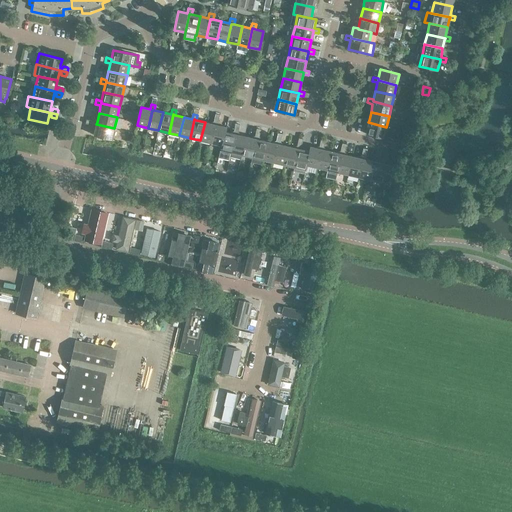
[(215,124),(217,125),(218,120),(214,119),(213,124),(205,122),(200,140),(211,143),(215,124)]
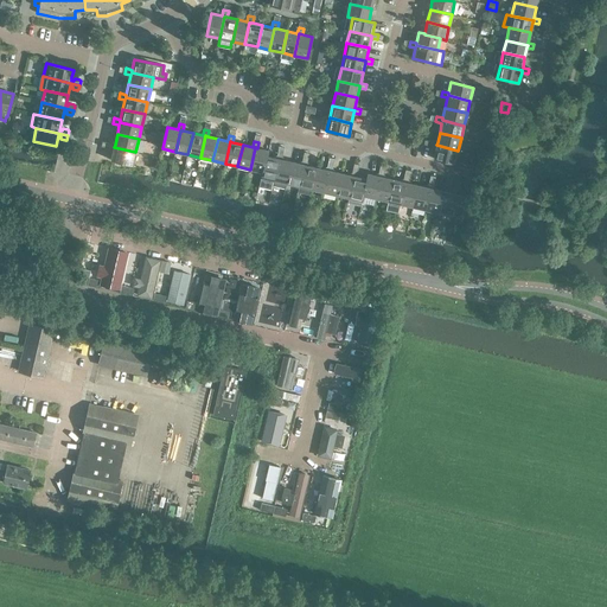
[(455,164),(458,151),(436,145),(438,142),(432,141),(430,146),(436,148),(434,158),(455,164)]
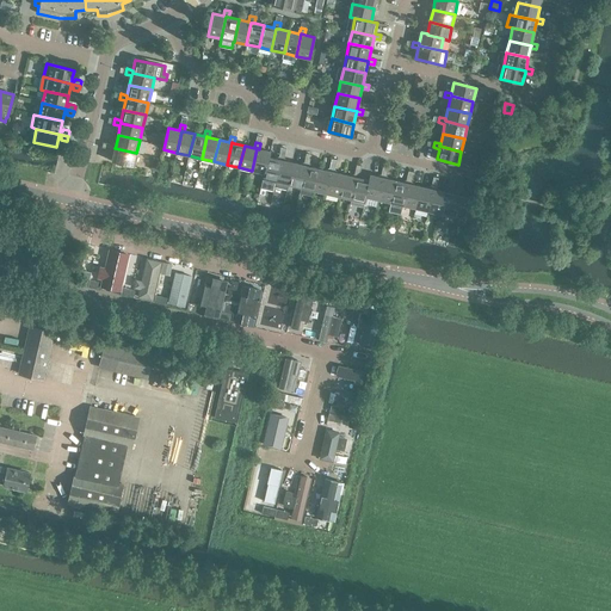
[(134,166),(136,153),(115,148),(116,146),(110,143),(109,149),(115,150),(112,161),(134,166)]
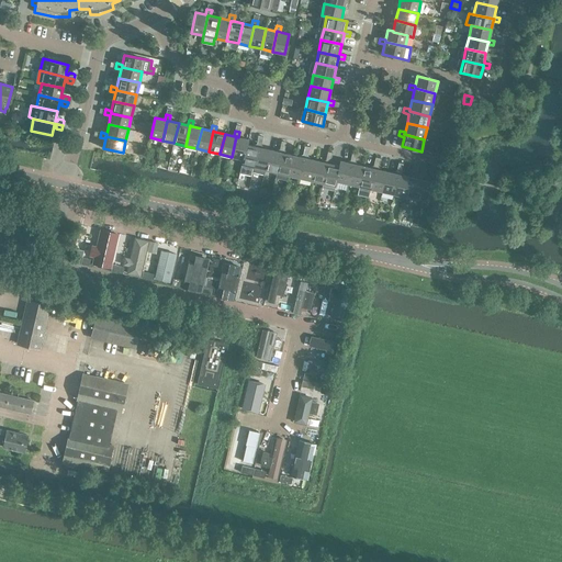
[(248,139),(238,137),(236,136),(232,157),(243,159),(244,159),(247,144),(247,145),(248,139)]
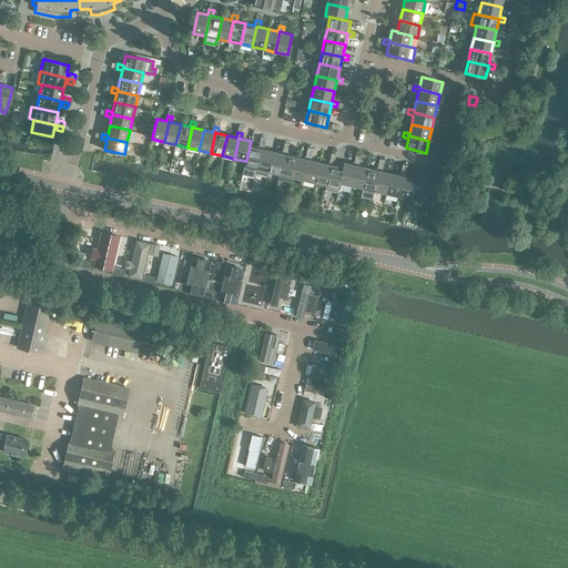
[(261,149),(264,149),(265,143),(260,142),(259,148),(250,146),(250,145),(246,161),(245,161),(244,166),(256,169),(261,149)]
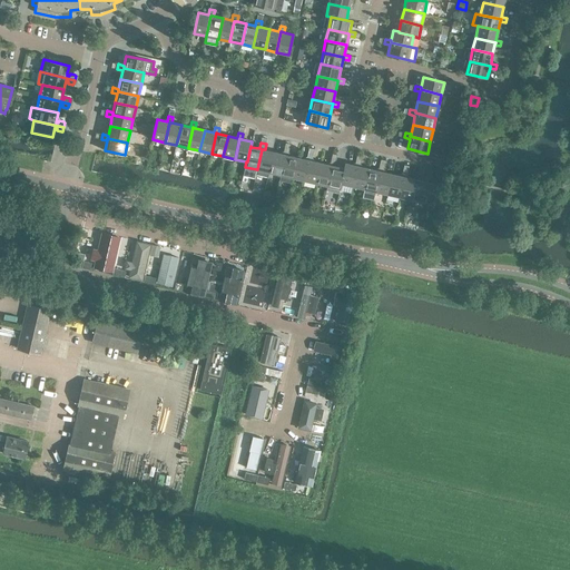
[(285,155),(288,155),(290,149),(285,148),(283,154),(274,151),(269,173),(281,175),(285,155)]
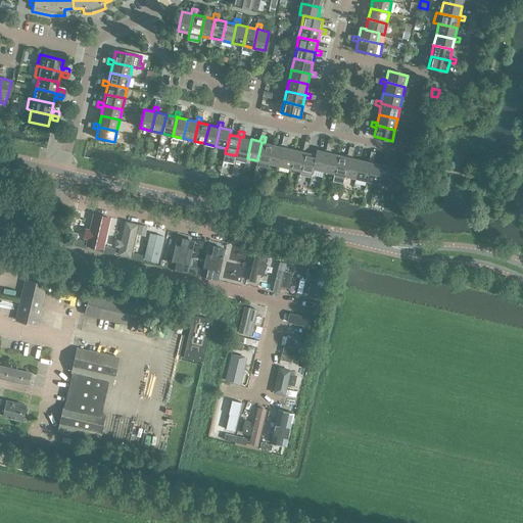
[(247,158),(251,139),(243,137),(240,137),(236,155),(247,158)]
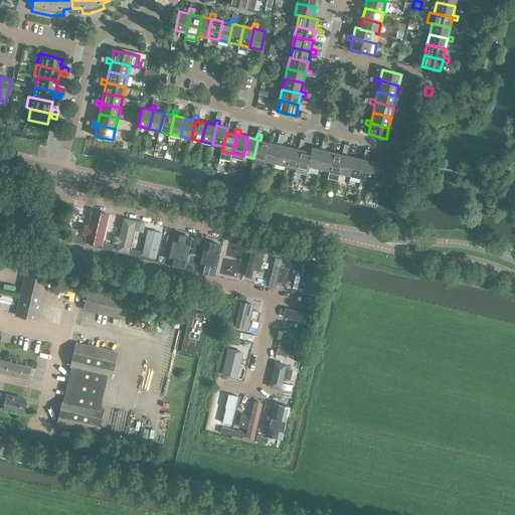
[(279,145),(282,145),(283,140),(279,139),(277,144),(269,142),(265,161),(275,163),(279,145)]
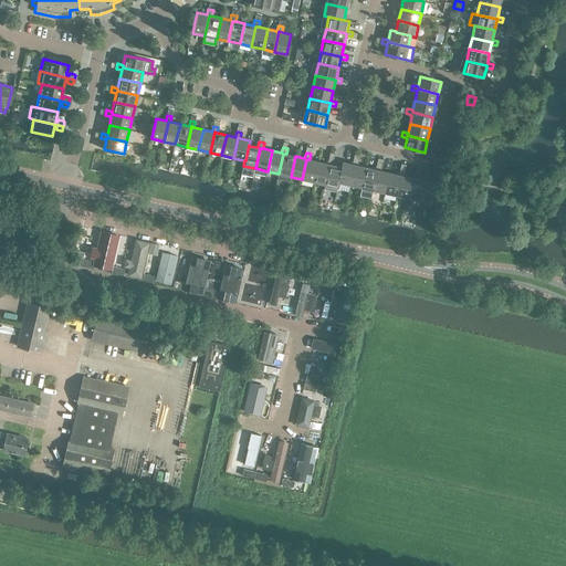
[(290,180),(291,177),(295,156),(286,154),(283,154),(279,174),(278,178),(290,180)]
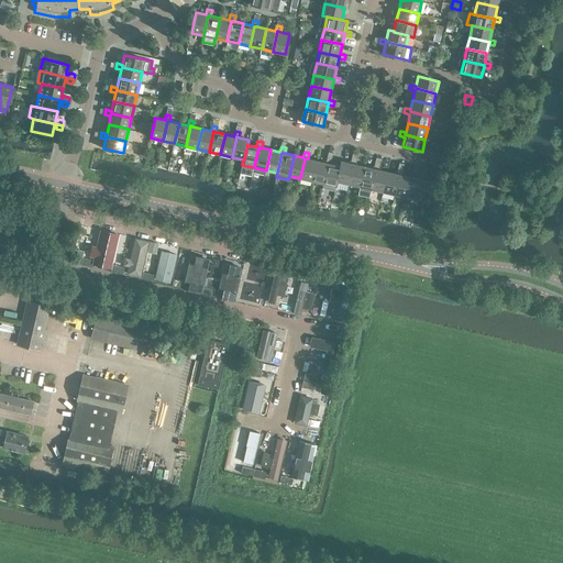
[(328,164),(331,164),(332,158),(328,157),(326,163),(317,161),(312,180),(323,184),(328,164)]
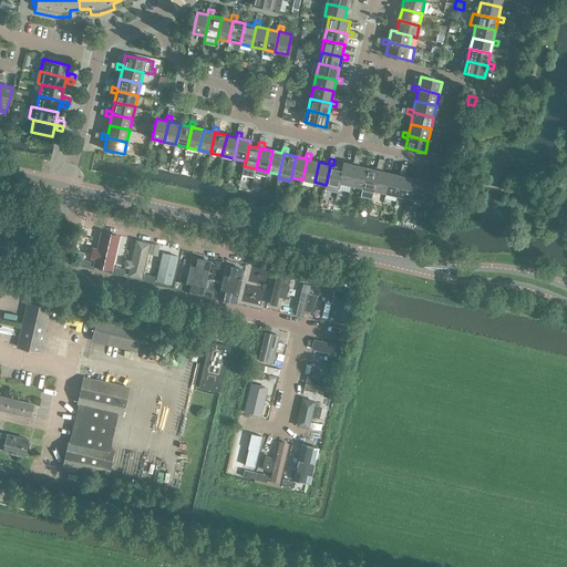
[(356,165),(358,165),(359,160),(354,158),(353,164),(343,162),(342,167),(339,183),(351,185),(356,165)]
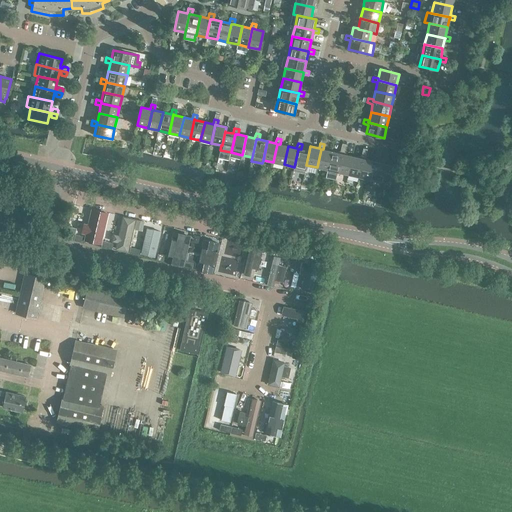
[(284,164),(288,146),(280,144),(277,144),(273,162),(284,164)]
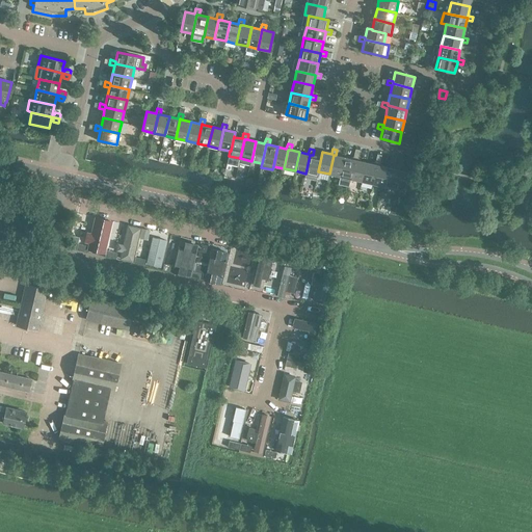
[(355,160),(357,160),(358,155),(354,154),(353,159),(344,157),(340,177),(351,179),(355,160)]
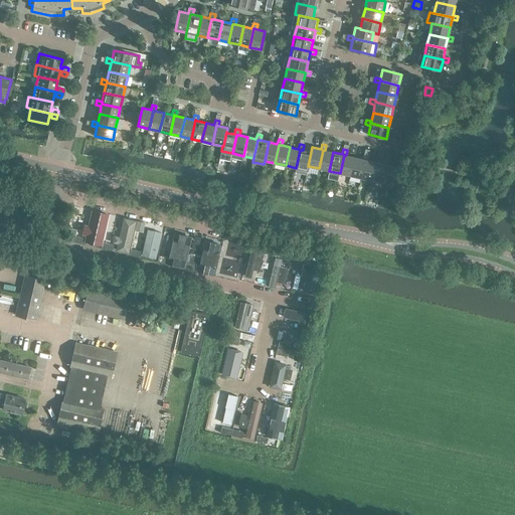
[(311,152),(303,150),(300,150),(296,168),(307,170),(308,166),(311,152)]
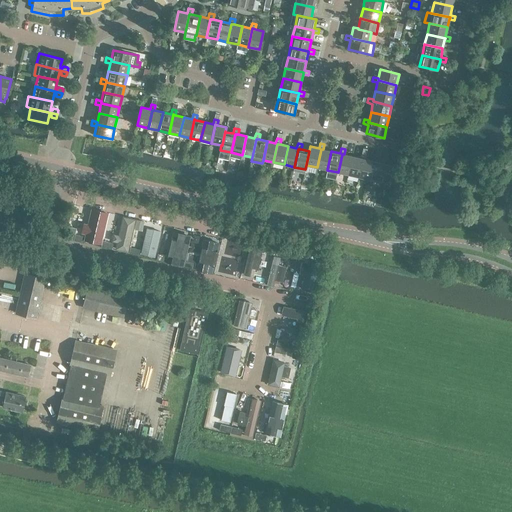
[(327,170),(331,151),(323,149),(321,149),(317,167),(327,170)]
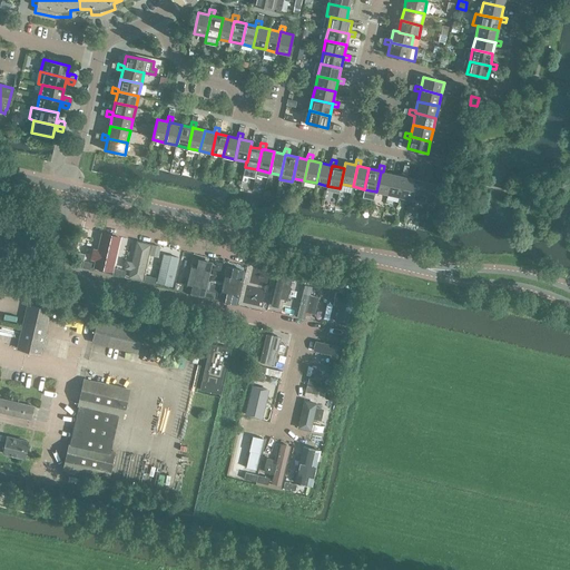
[(404,177),(406,177),(408,172),(403,170),(402,176),(392,174),(387,194),(400,197),(404,177)]
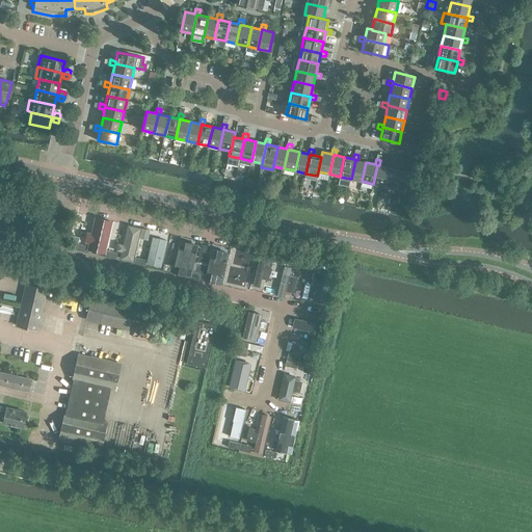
[(362,181),(366,162),(357,160),(355,160),(351,179),(362,181)]
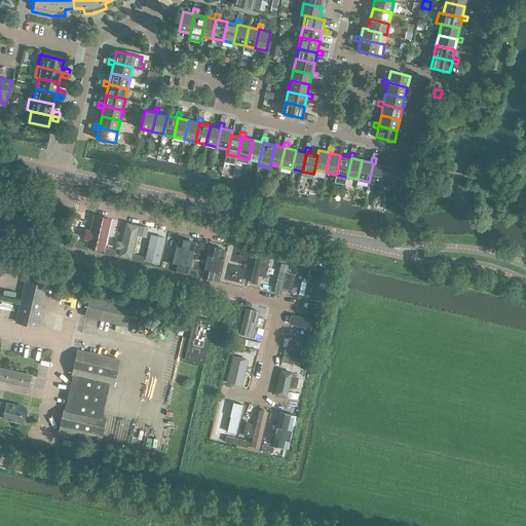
[(395,167),(397,168),(398,163),(393,162),(392,167),(383,165),(379,184),(390,187),(395,167)]
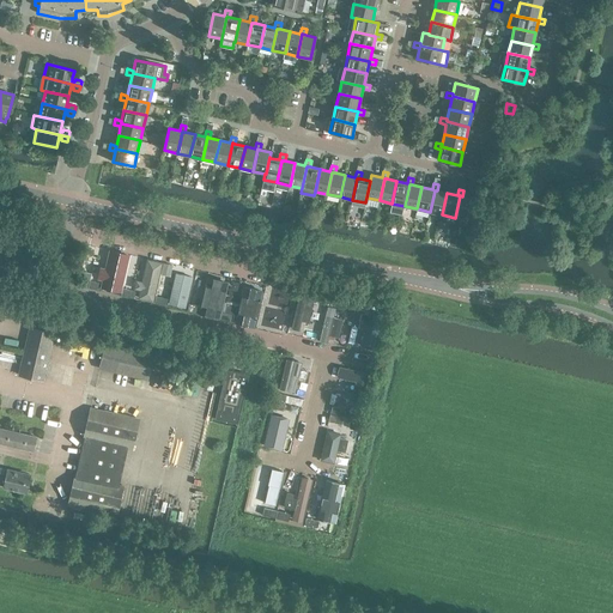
[(442,214),(447,193),(437,190),(435,190),(430,212),(442,214)]
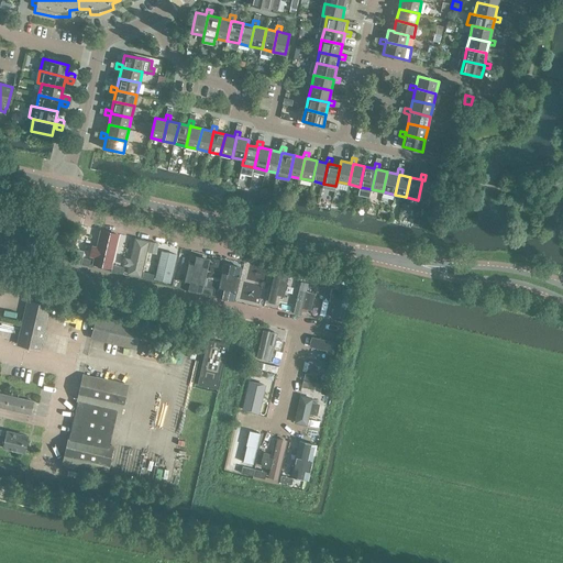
[(434,183),(424,180),(422,179),(418,200),(430,202),(434,183)]
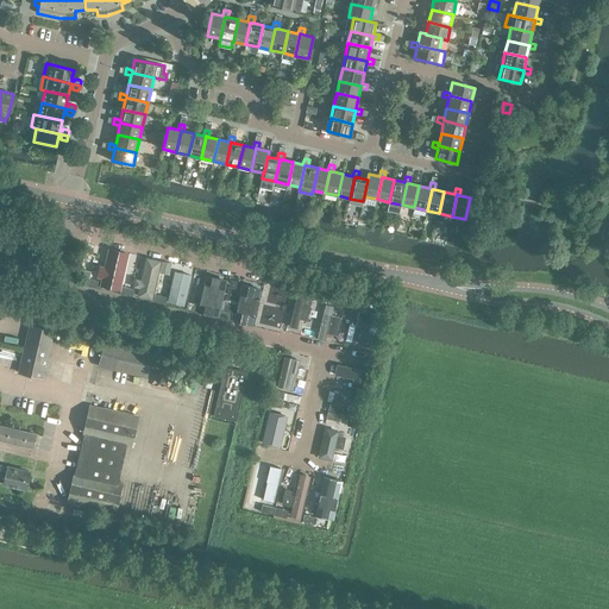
[(99,278),(123,284),(130,256),(108,250),(104,271),(100,271),(99,278)]
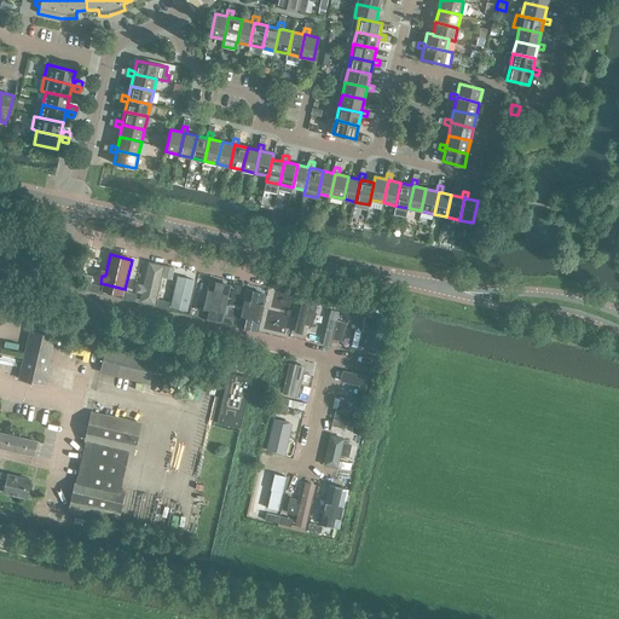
[(160,296),(166,270),(143,264),(137,291),(160,296)]
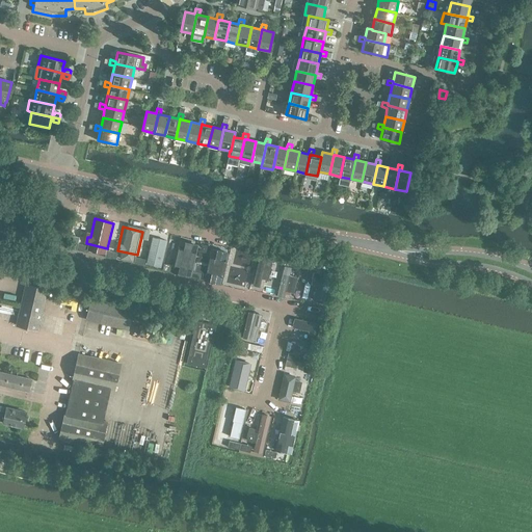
[(193,264),(200,240),(180,236),(175,260),(182,261),(193,264)]
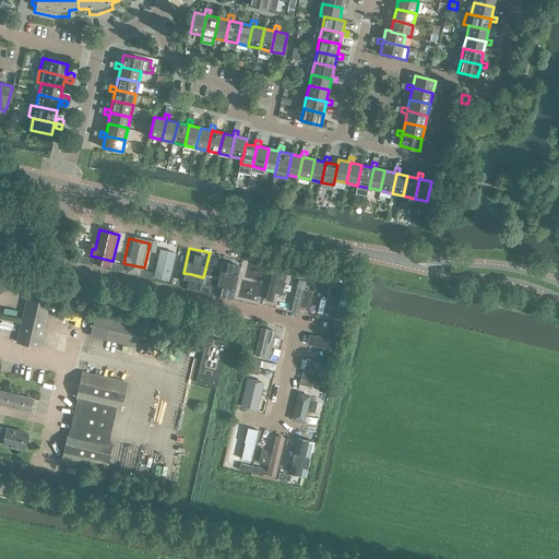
[(162,272),(171,274),(176,254),(161,251),(156,270),(162,272)]
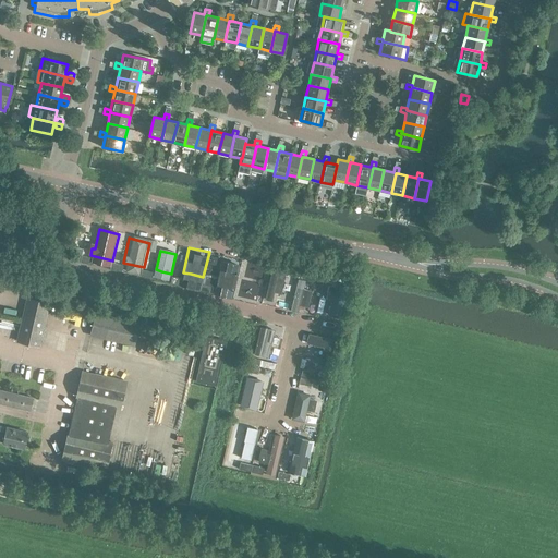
[(93,258),(82,255),(81,262),(92,265),(93,258)]
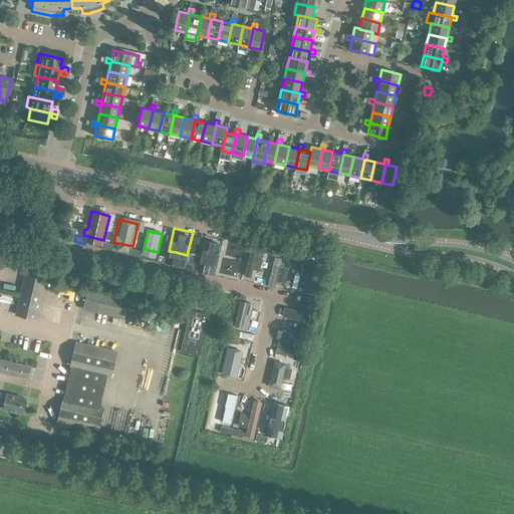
[(227,254),(242,257),(244,243),(228,241),(227,254)]
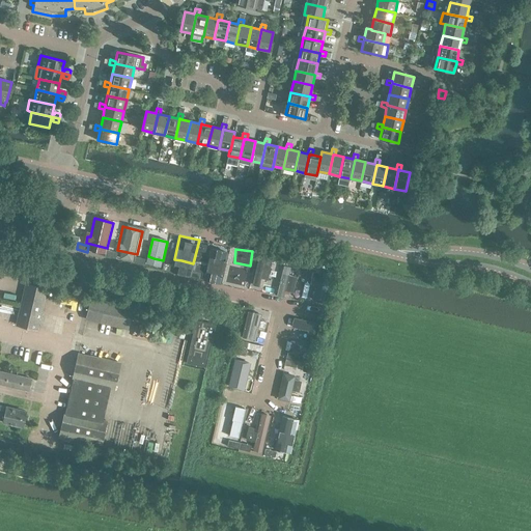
[(258,249),(257,255),(268,257),(270,251),(258,249)]
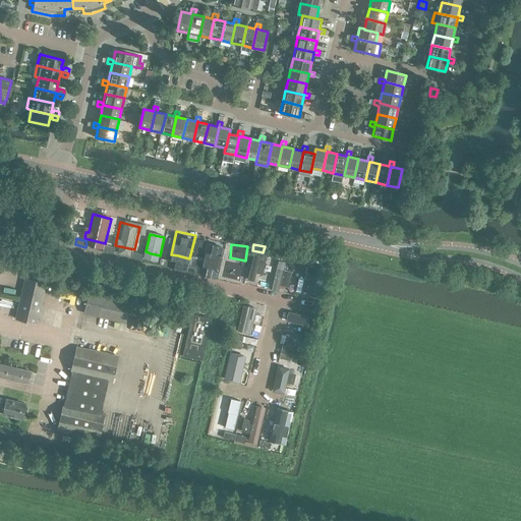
[(103,251),(114,253),(115,247),(105,245),(103,251)]
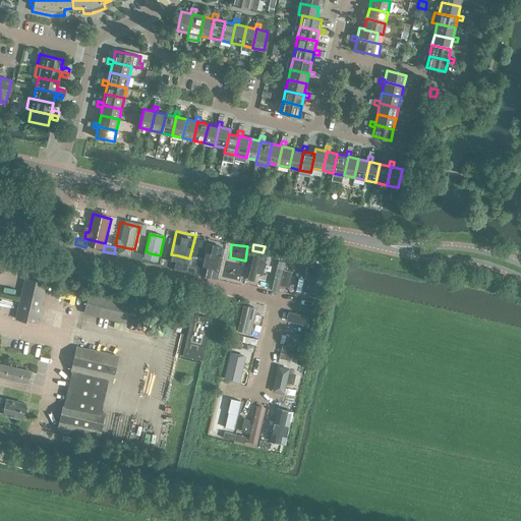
[(221,277),(227,251),(206,246),(199,273),(221,277)]
